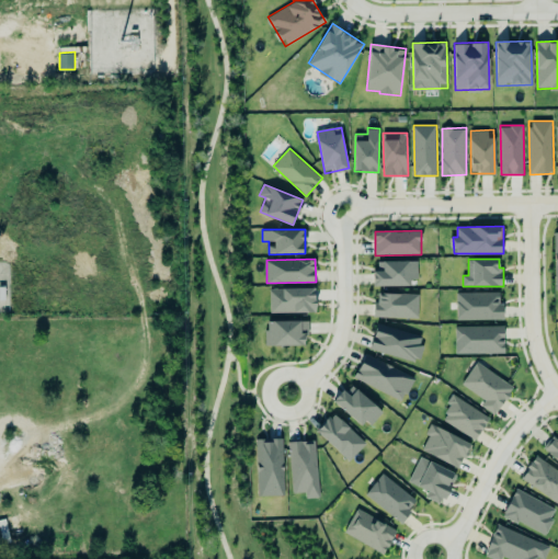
[(419,260),(379,261),(379,271),(373,271),(374,286),(410,285),(409,278),(419,278),(419,260)]
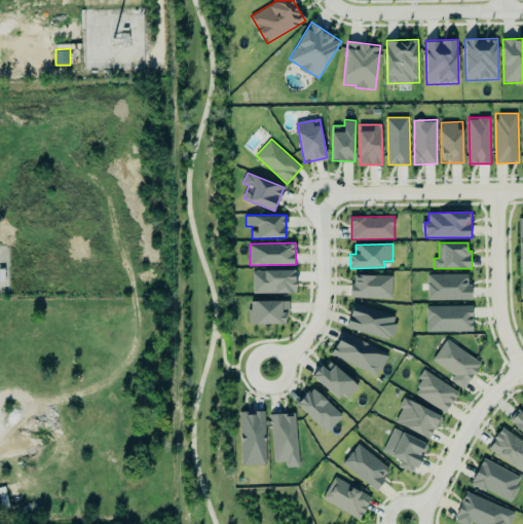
[(253,293),(296,293),(296,269),(253,269),(253,293)]
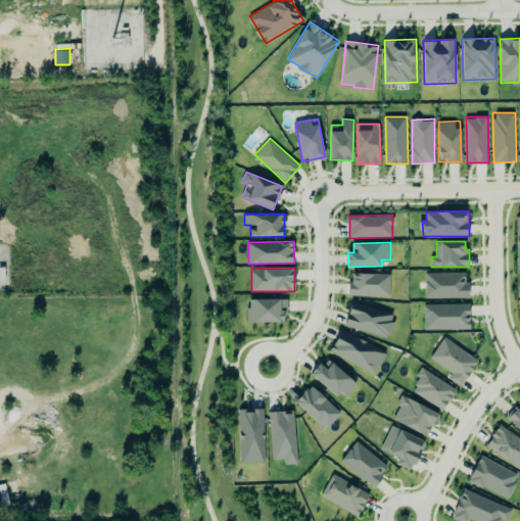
[(468,272),(426,272),(427,298),(468,297),(468,272)]
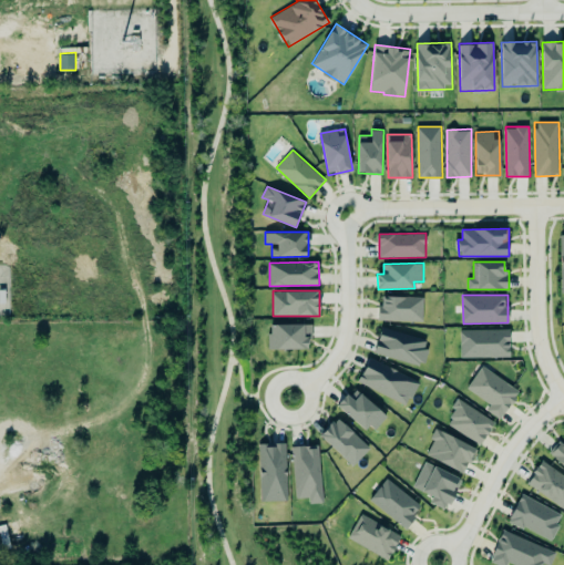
[(380,320),(423,321),(424,297),(380,296),(380,320)]
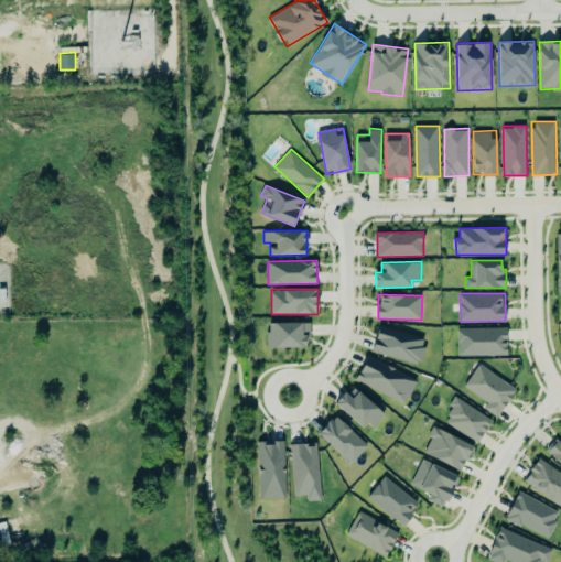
[(306,346),(306,335),(311,335),(311,322),(268,322),(268,347),(306,346)]
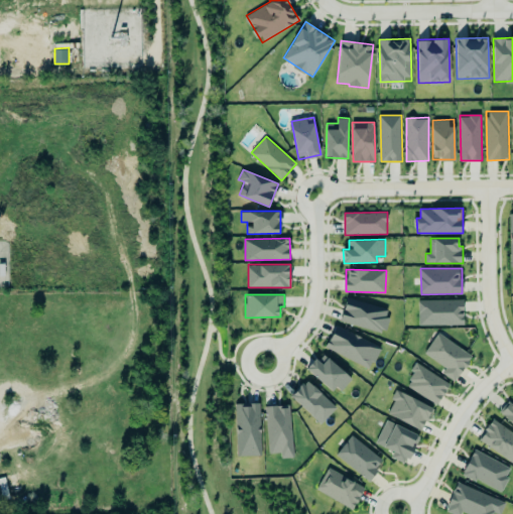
[(391,307),(346,298),(342,323),(386,331),(391,307)]
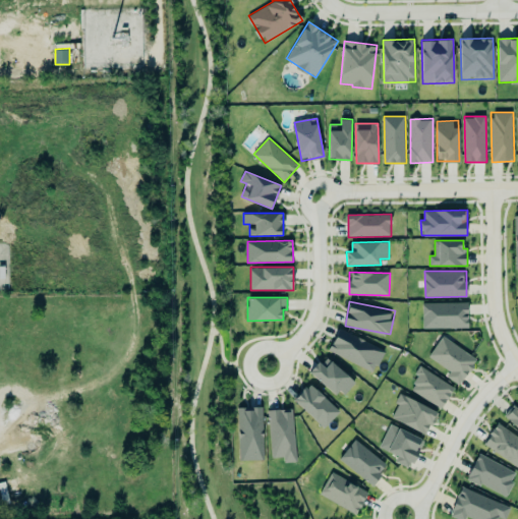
[(468,301),(423,302),(423,328),(469,328),(468,301)]
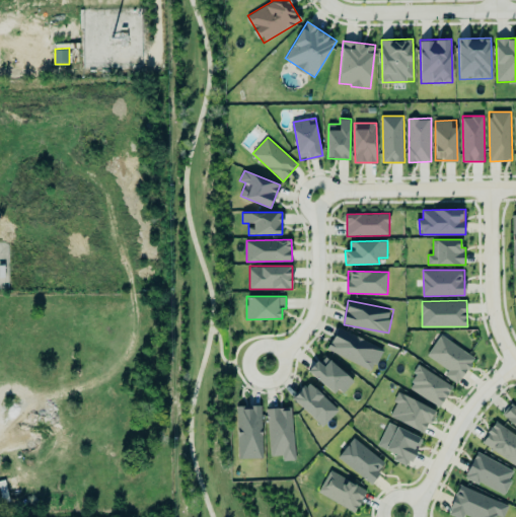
[(383,348),(338,327),(327,350),(374,370),(383,348)]
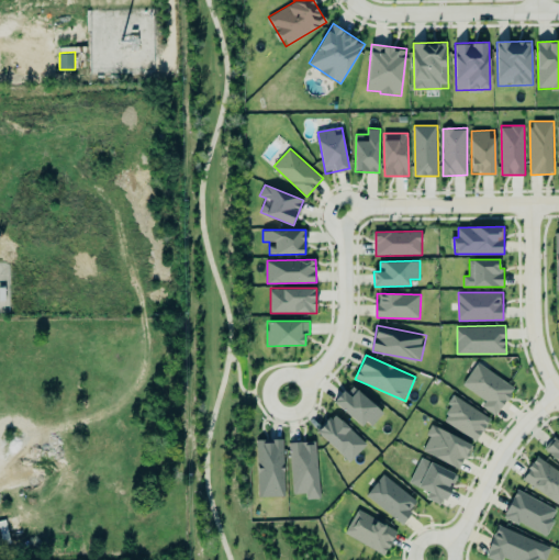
[(488,400),(483,406),(498,416),(516,387),(478,362),(464,384),(488,400)]
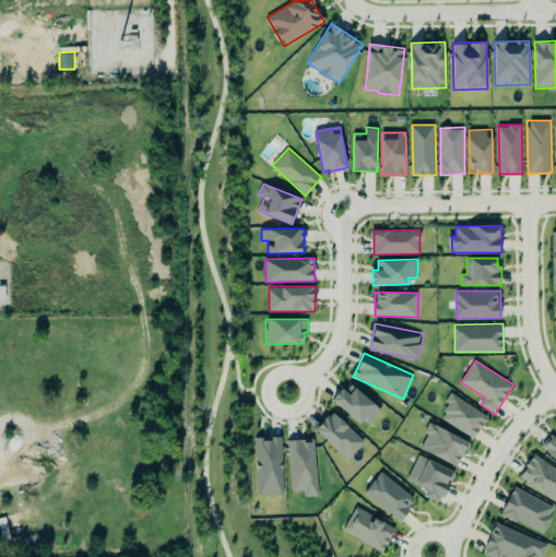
[(382,409),(347,382),(333,401),(369,427),(382,409)]
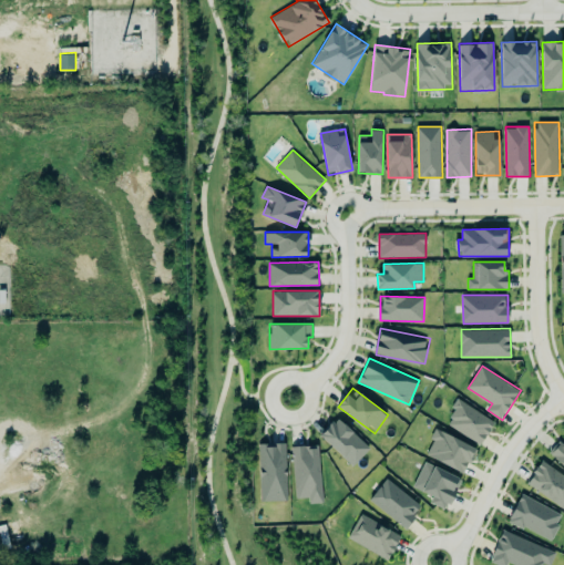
[(482,444),(496,422),(461,399),(447,421),(482,444)]
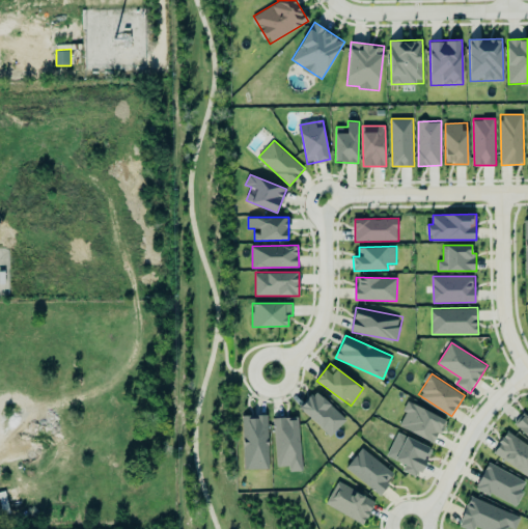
[(331,437),(346,419),(315,390),(300,407),(331,437)]
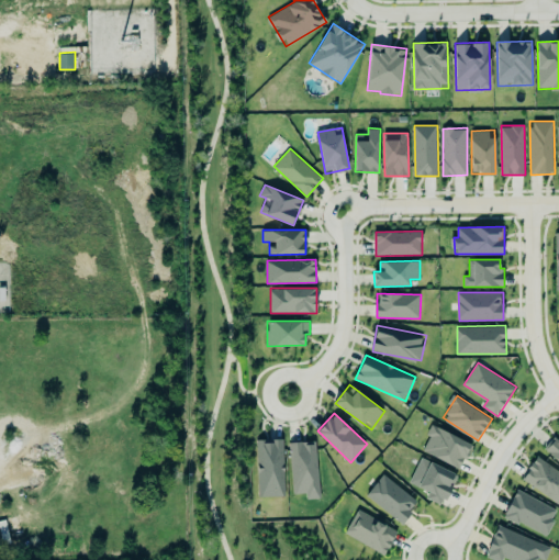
[(472,444),(433,425),(427,435),(431,436),(423,451),(460,469),(472,444)]
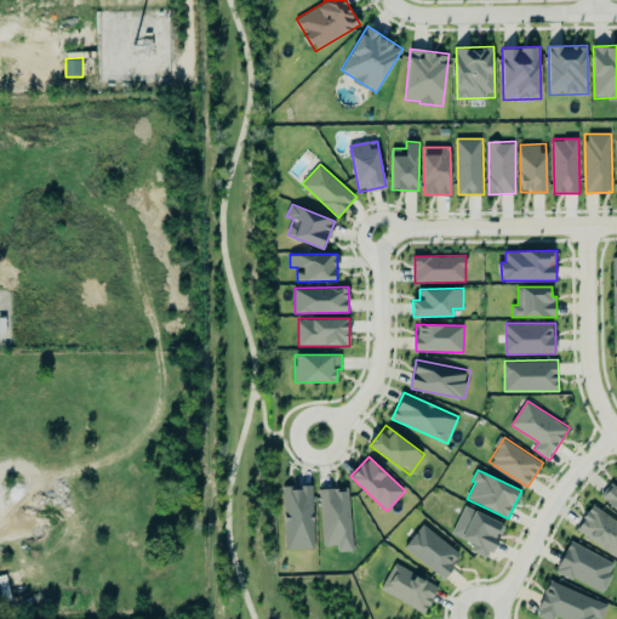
[(616,486),(612,483),(601,497),(616,509),(616,486)]
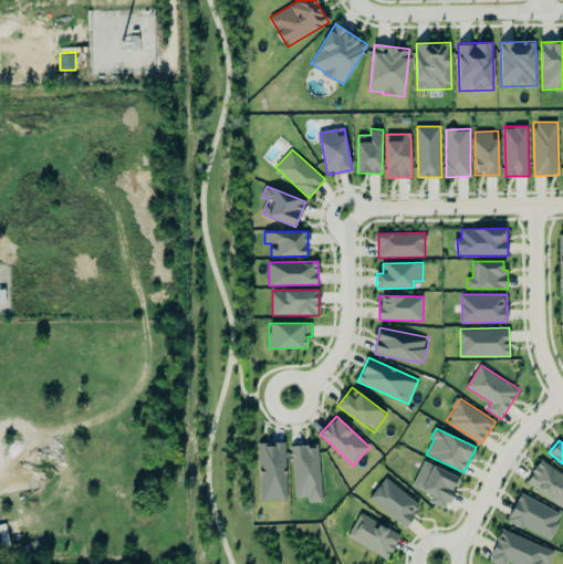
[(261,500),(288,499),(285,442),(259,444),(261,500)]
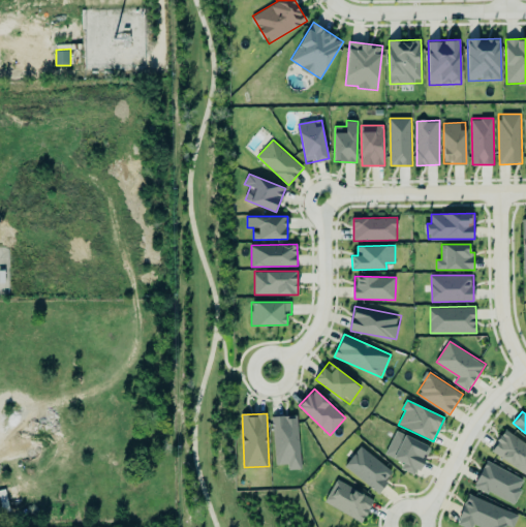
[(276,464),(288,464),(288,469),(302,468),(299,414),(274,415),(276,464)]
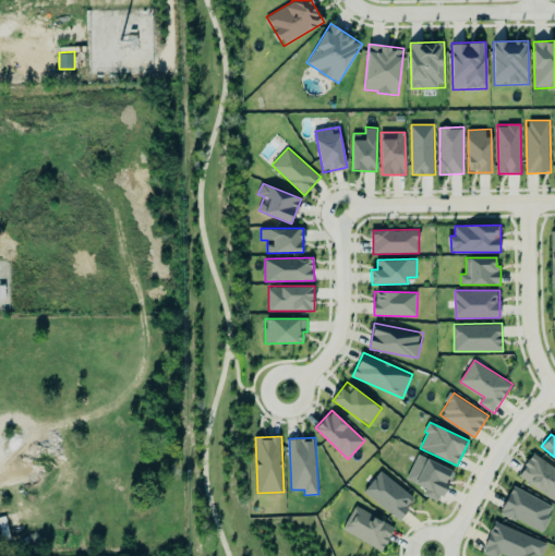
[(554,467),(535,452),(519,474),(554,500),(554,467)]
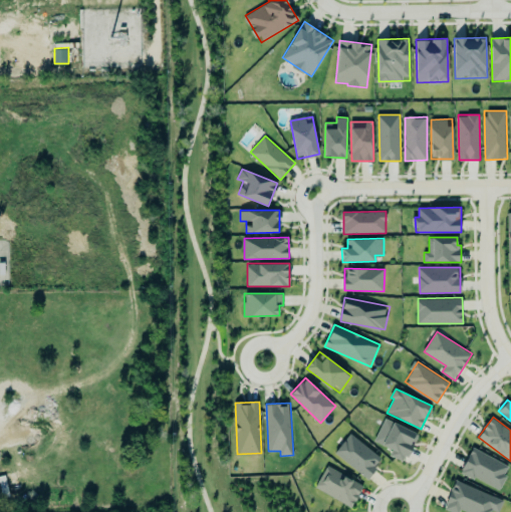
[(374,441),(394,450),(391,455),(407,462),(420,434),(386,418),(374,441)]
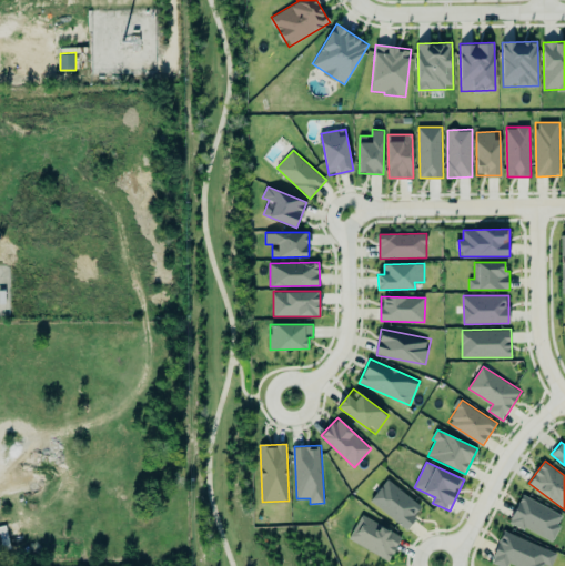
[(409,528),(424,505),(386,479),(371,503),(409,528)]
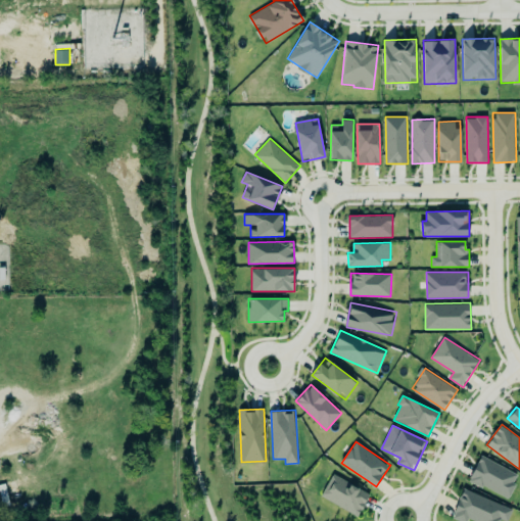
[(509,499),(519,476),(519,474),(481,456),(469,480),(509,499)]
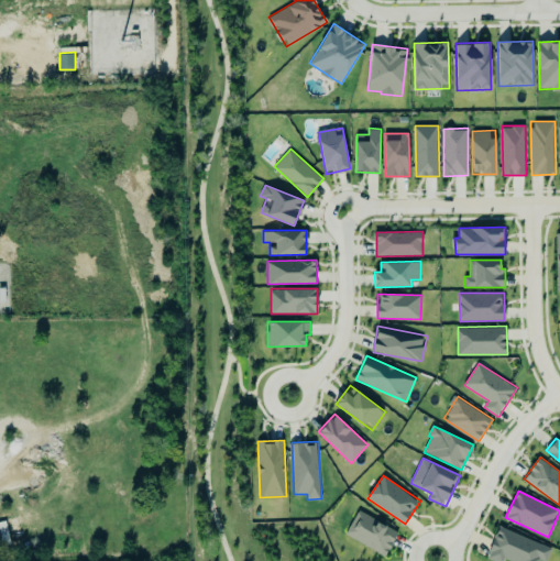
[(398,529),(358,512),(347,536),(387,554),(398,529)]
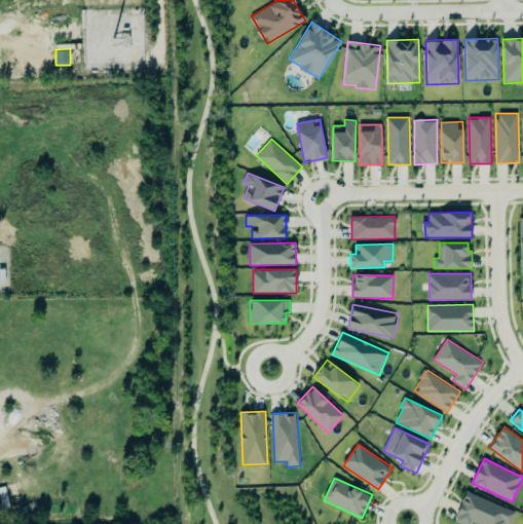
[(0,511),(11,508),(5,486),(0,487),(0,511)]
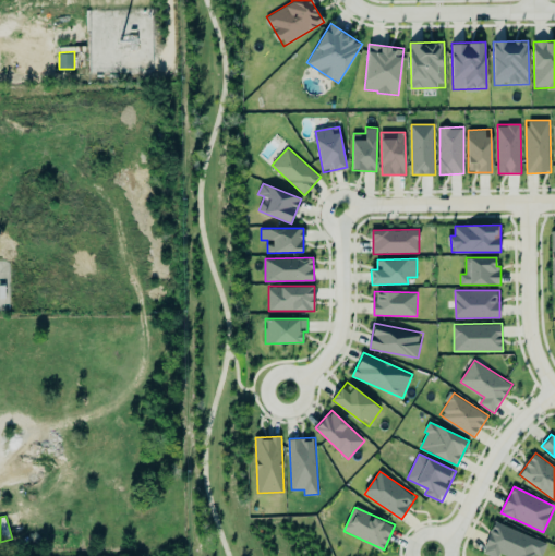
[(542,555),(549,543),(496,521),(482,552),(492,555),(499,555),(501,553),(507,555),(533,555),(535,553),(541,555),(542,555)]
